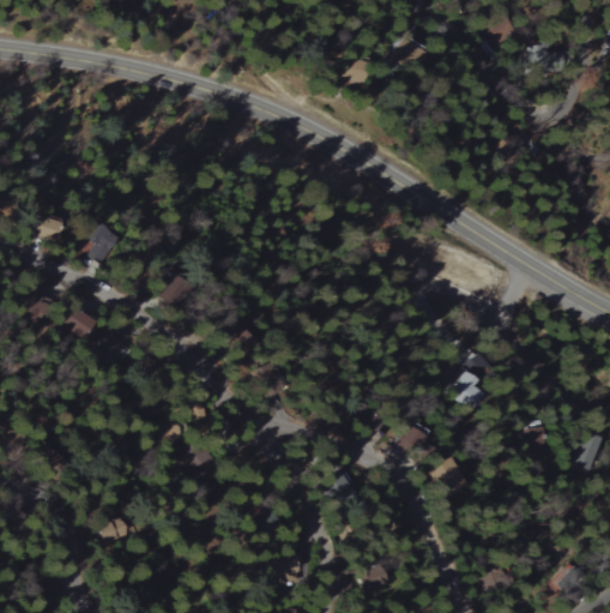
[(426,48),(399,36),(390,56),(416,68),(426,48)]
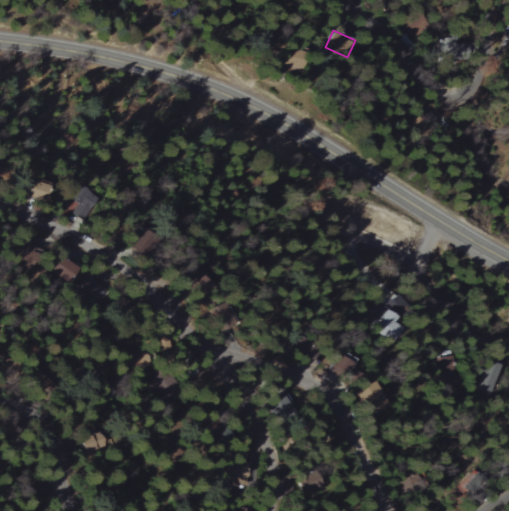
[(475,56),(472,42),(462,44),(461,35),(439,39),(443,62),(475,56)]
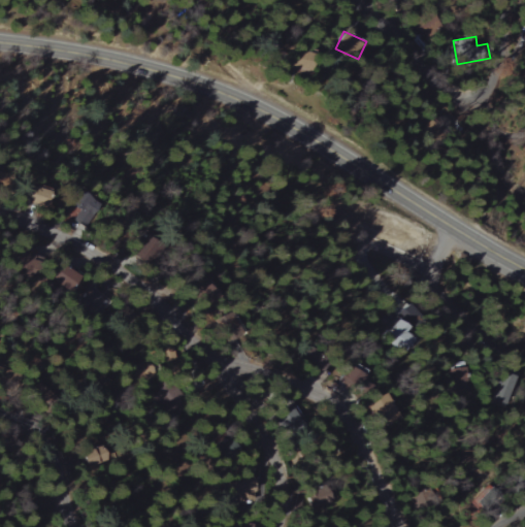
[(69,201),(76,204),(71,217),(92,226),(103,198),(76,187),(69,201)]
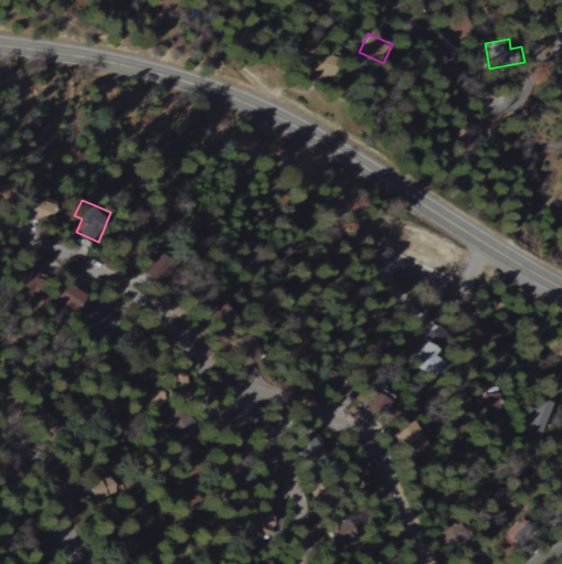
[(56,302),(87,316),(92,305),(82,300),(85,293),(64,284),(56,302)]
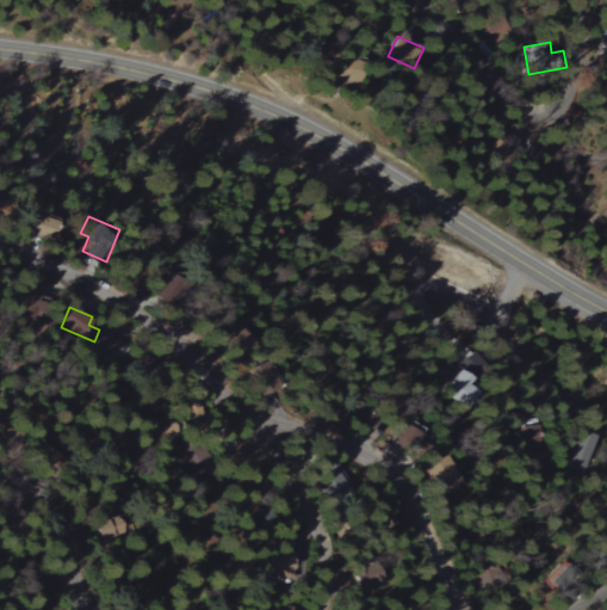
[(93,349),(117,363),(128,345),(104,331),(93,349)]
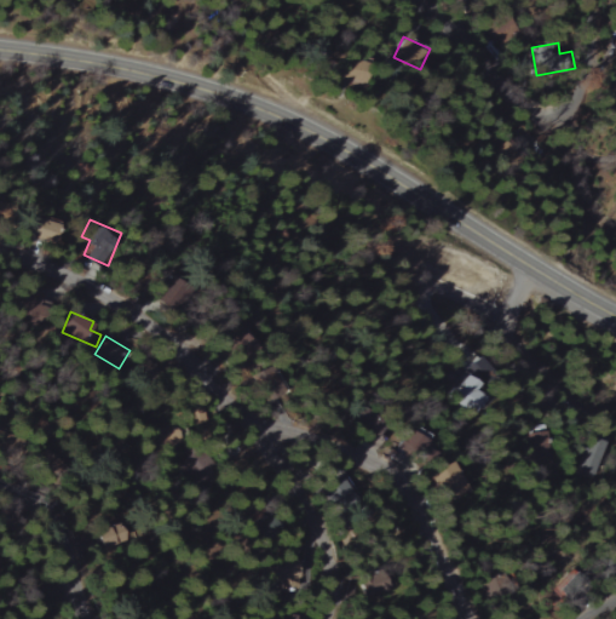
[(450,395),(476,414),(491,395),(466,374),(450,395)]
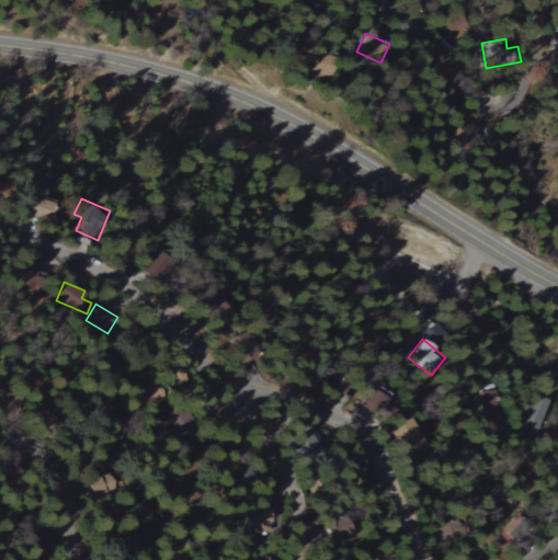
[(391,419),(399,402),(371,388),(363,404),(391,419)]
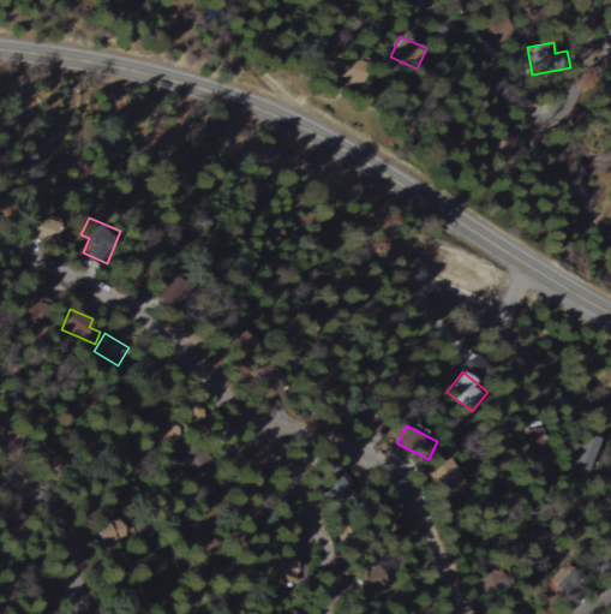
[(605,435),(585,433),(581,471),(600,474),(605,435)]
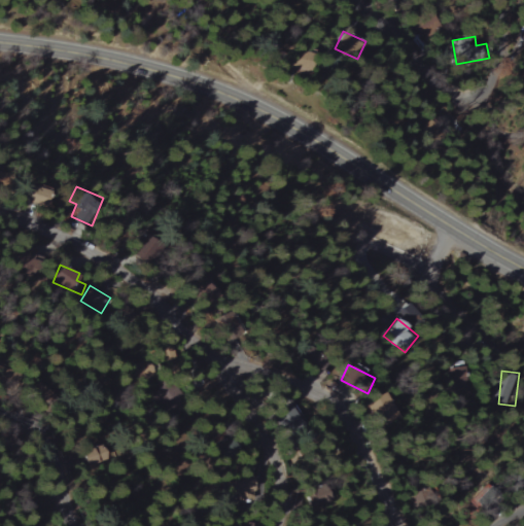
[(367,401),(379,427),(398,418),(387,392),(367,401)]
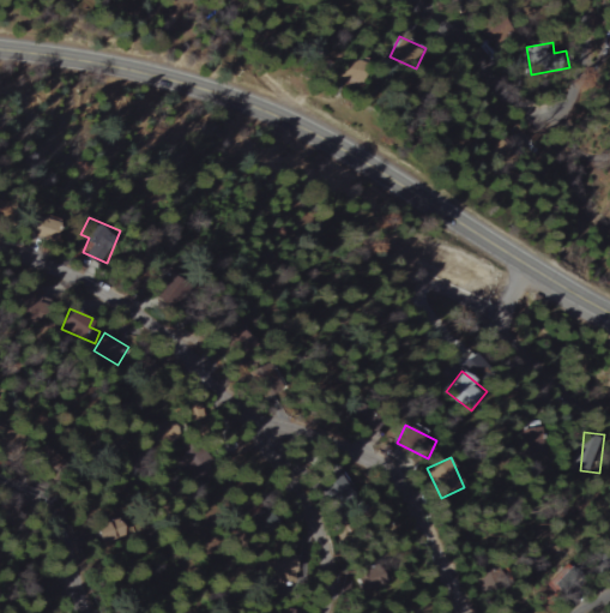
[(325,494),(346,494),(348,472),(326,470),(325,494)]
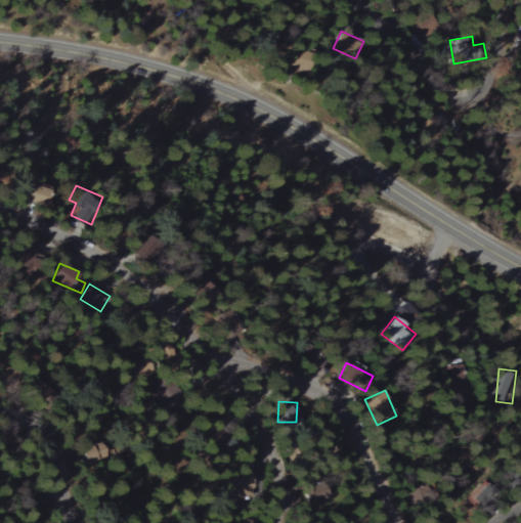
[(487,508),(502,502),(494,485),(481,490),(487,508)]
